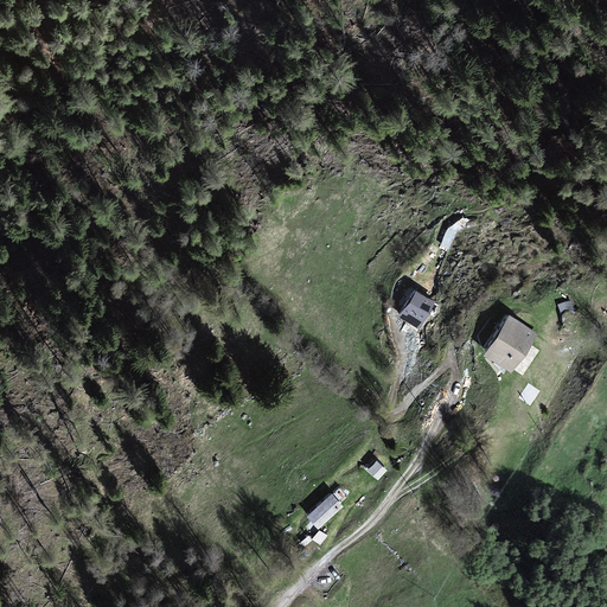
[(398,317),(425,331),(439,304),(411,291),(398,317)]
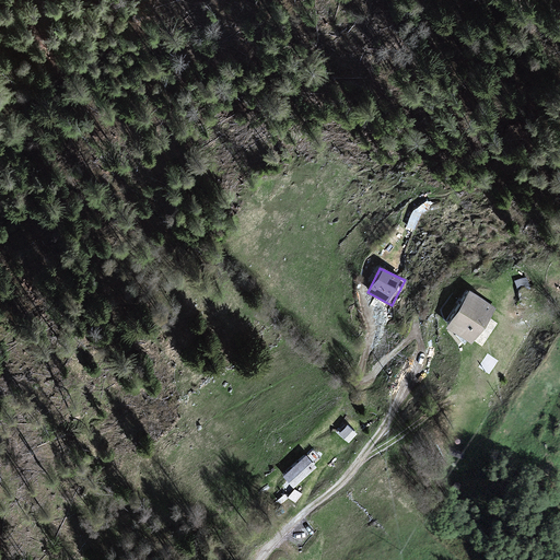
[(518,295),(531,293),(527,272),(515,275),(518,295)]
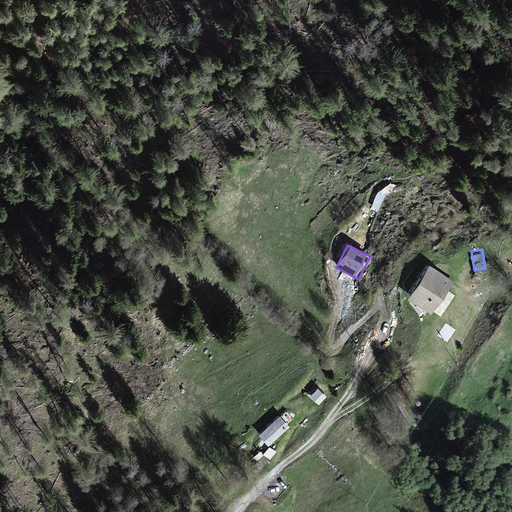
[(424,266),(401,298),(428,314),(449,282),(424,266)]
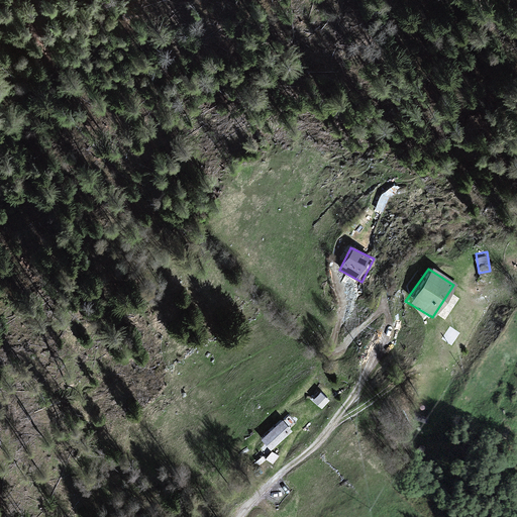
[(320,385),(310,394),(320,405),(330,396),(320,385)]
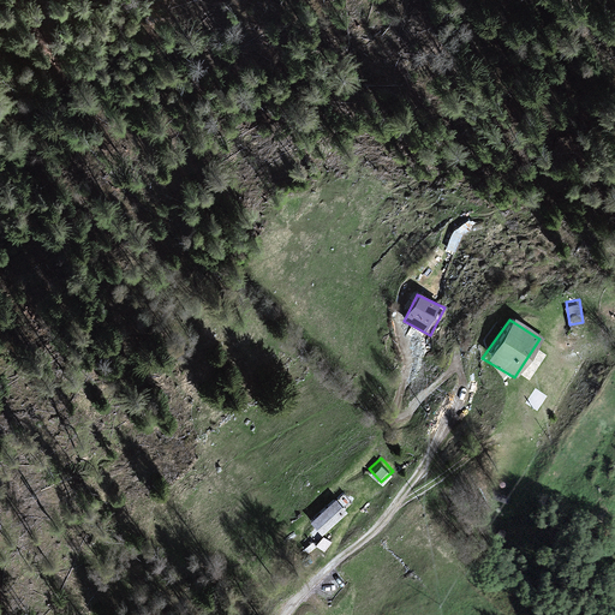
[(306,521),(323,536),(347,514),(334,501),(306,521)]
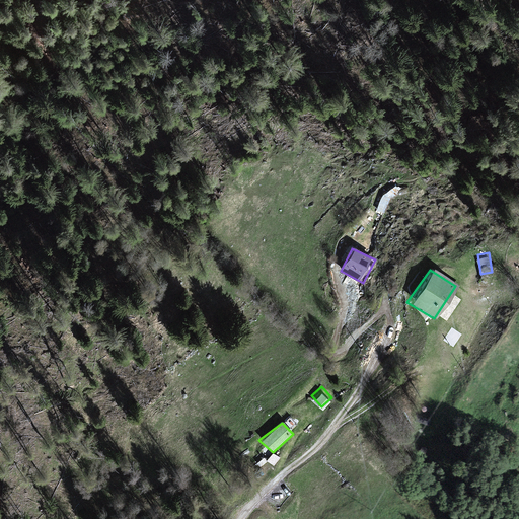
All buildings are outlined.
